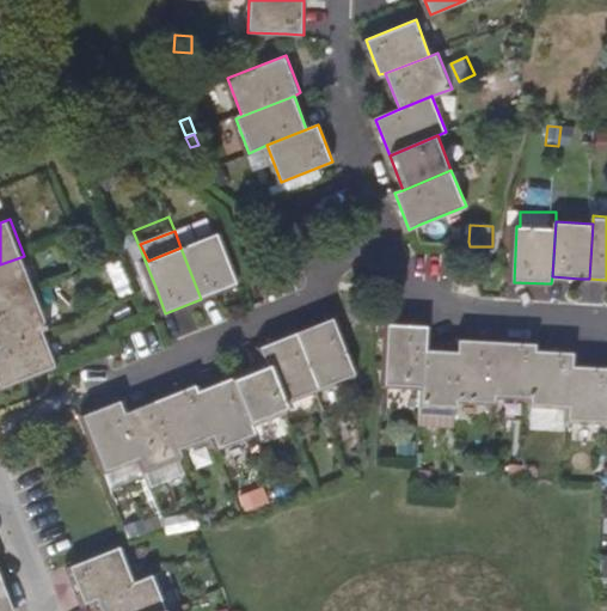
[(237,285),(218,233),(181,248),(201,299),(237,285)]
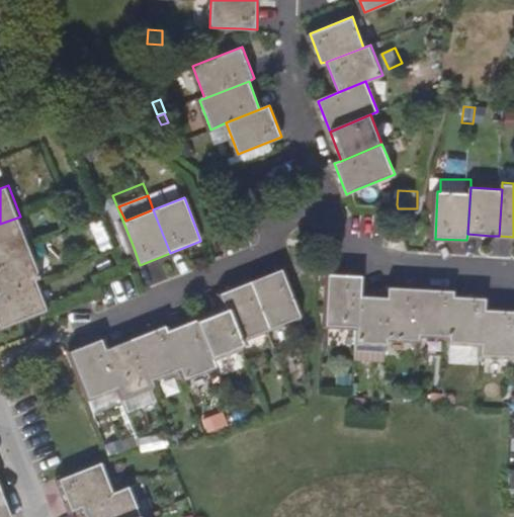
[(0,224),(0,258),(32,246),(20,217),(0,224)]
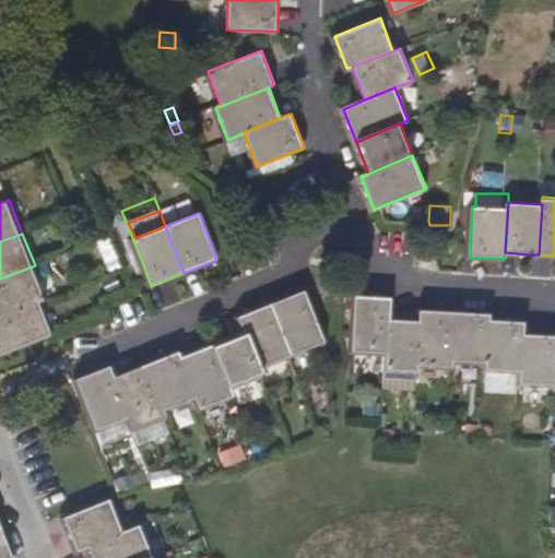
[(0,279),(0,316),(40,300),(47,298),(35,265),(0,279)]
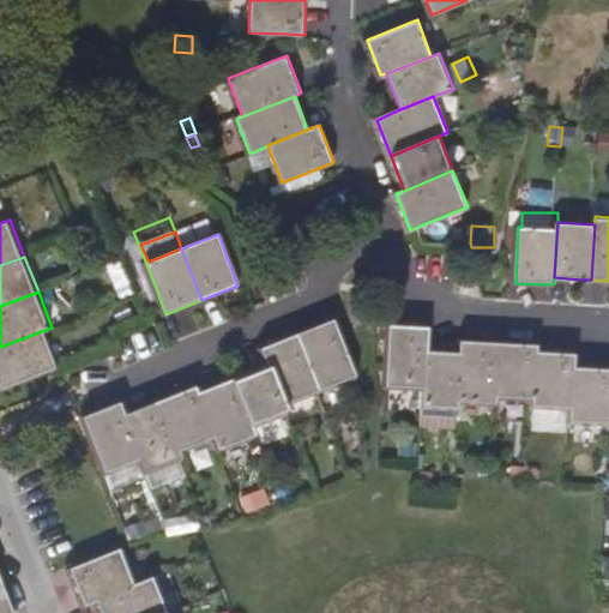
[(356,376),(332,317),(297,331),(320,390),(356,376)]
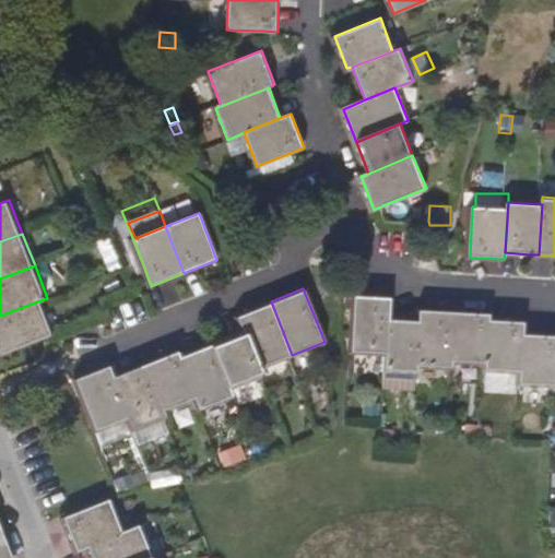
[(390,297),(355,296),(352,351),(387,353),(389,313),(390,297)]
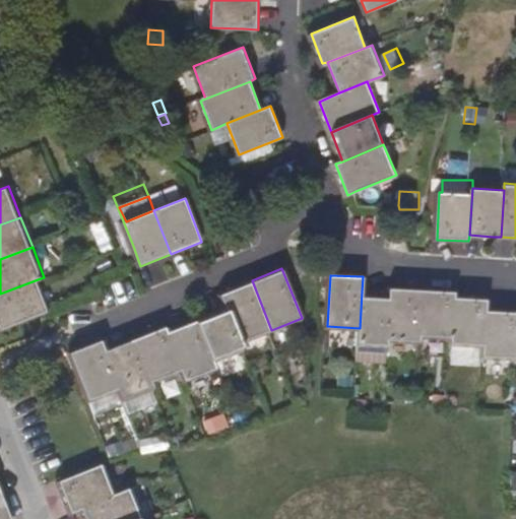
[(0,329),(49,311),(38,279),(0,294),(0,329)]
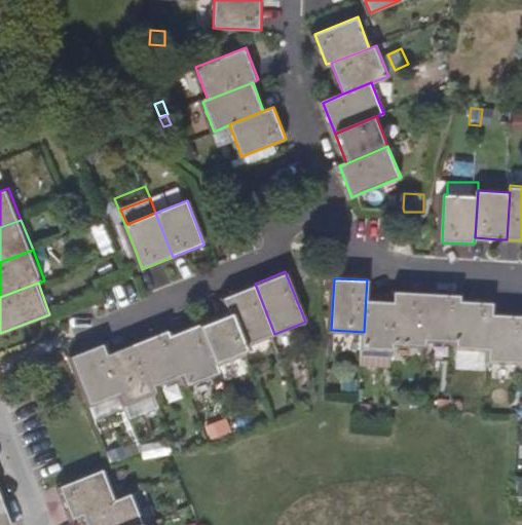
[(223,296),(228,310),(244,346),(274,334),(255,284),(223,296)]
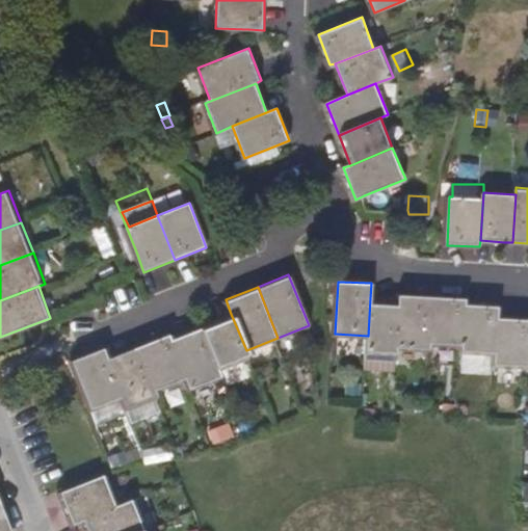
[(401,293),(400,299),(398,347),(430,348),(431,343),(433,295),(401,293)]
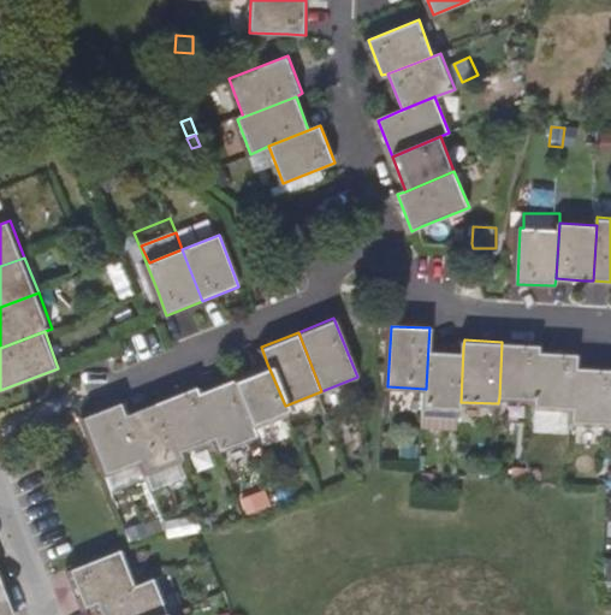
[(538,344),(502,342),(499,397),(535,401),(538,352),(538,344)]
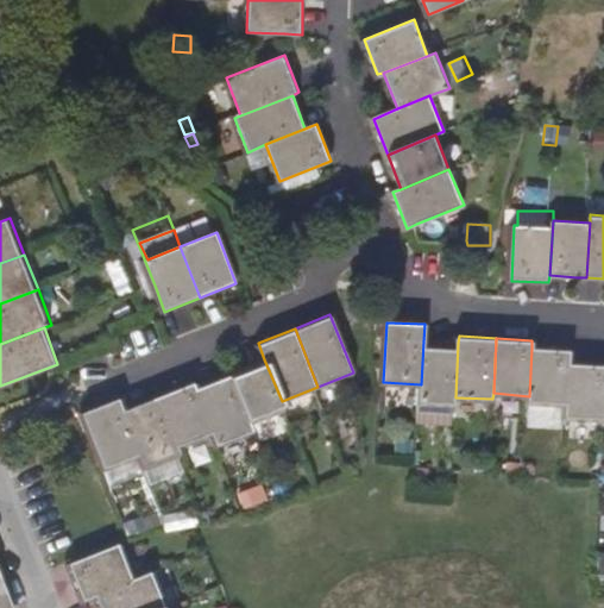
[(458,343),(423,342),(421,384),(420,403),(455,405),(455,397),(458,343)]
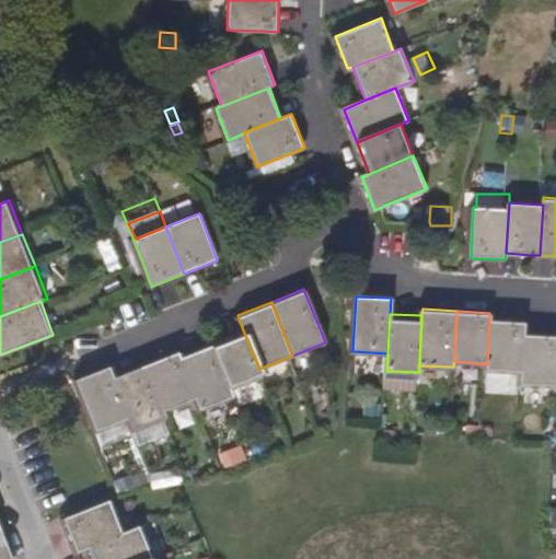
[(522,372),(524,334),(525,322),(489,319),(487,364),(487,370),(522,372)]
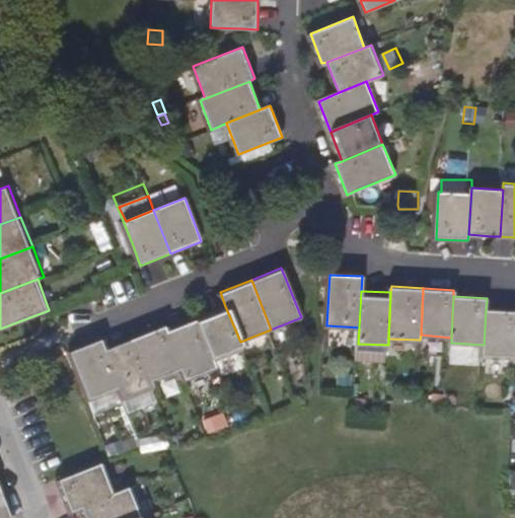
[(225,306),(197,317),(214,361),(243,349),(240,342),(225,306)]
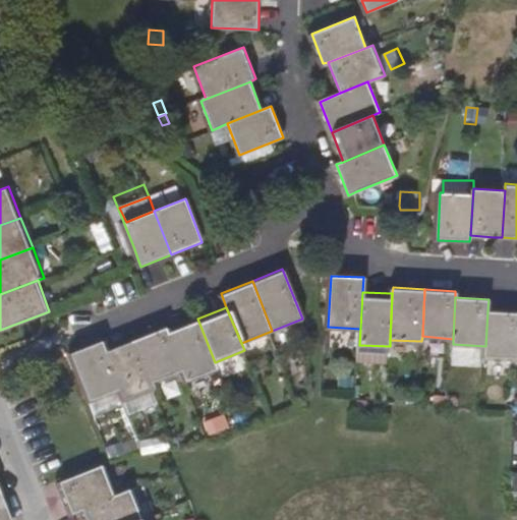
[(516,311),(487,310),(485,346),(485,356),(516,358),(516,311)]
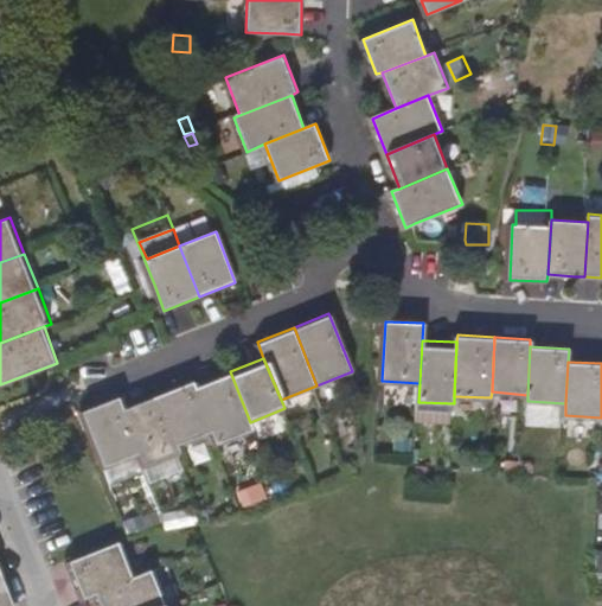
[(254,431),(250,422),(230,371),(196,386),(213,431),(218,444),(254,431)]
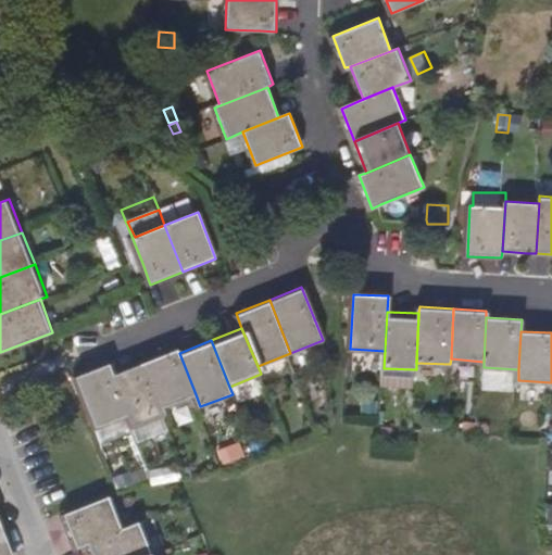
[(177,349),(147,361),(164,407),(196,394),(179,353),(177,349)]
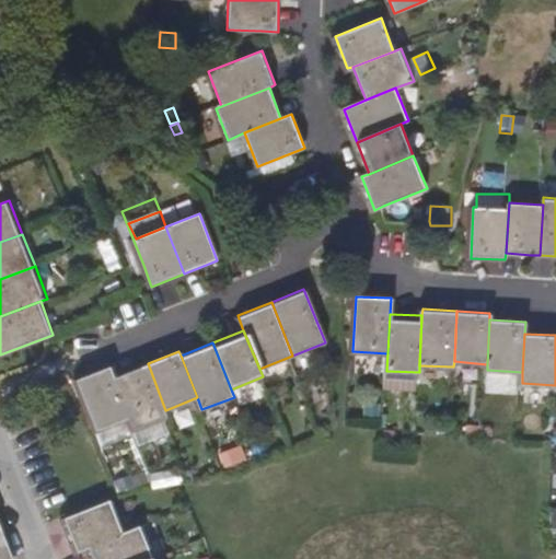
[(148,363),(115,376),(130,418),(135,430),(169,417),(165,410),(148,363)]
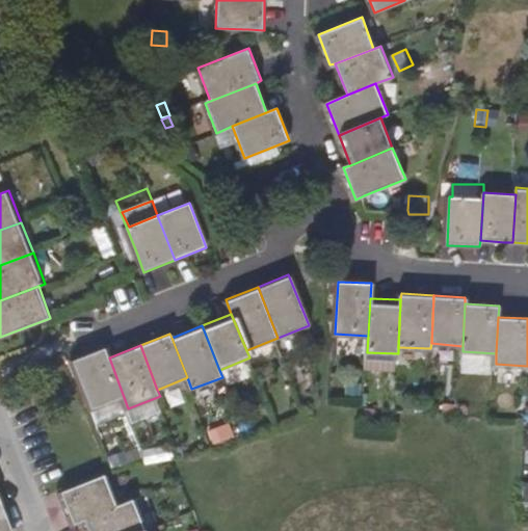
[(73,360),(93,409),(124,397),(109,357),(104,346),(73,360)]
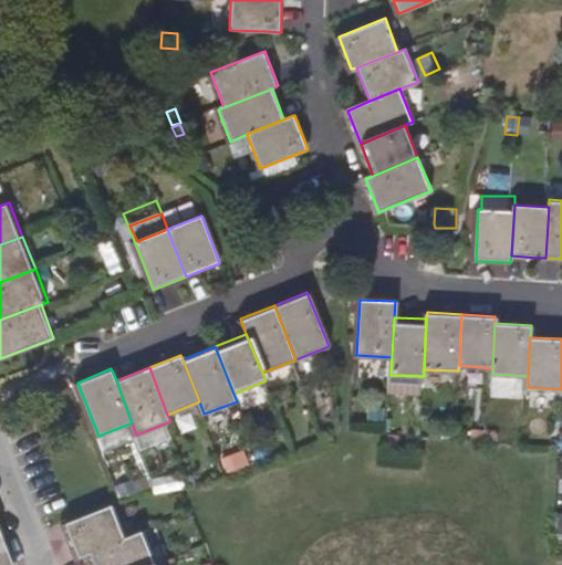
[(486,431),(475,430),(475,438),(486,440),(486,431)]
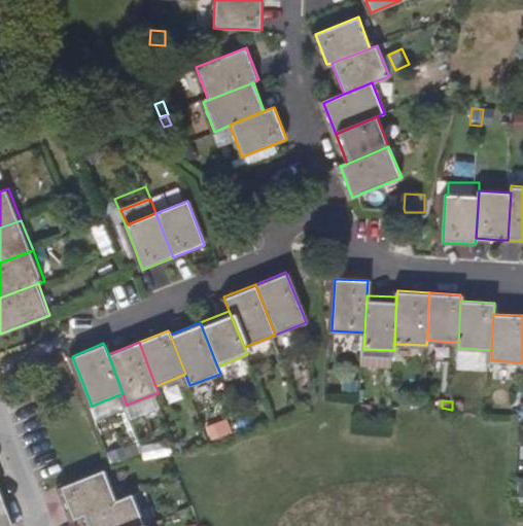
[(374,408),(362,407),(361,419),(373,420),(374,408)]
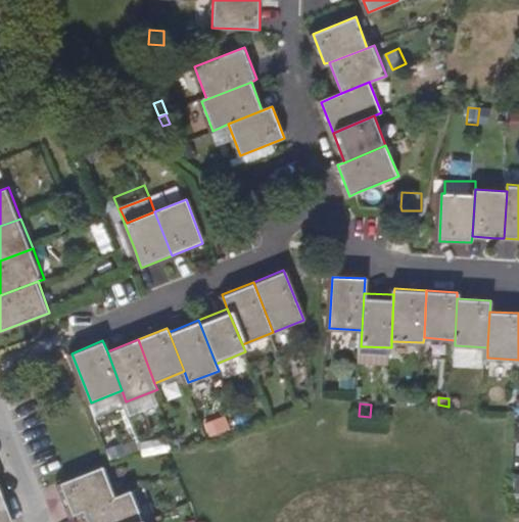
[(73,515),(83,511),(114,497),(103,467),(59,483),(73,515)]
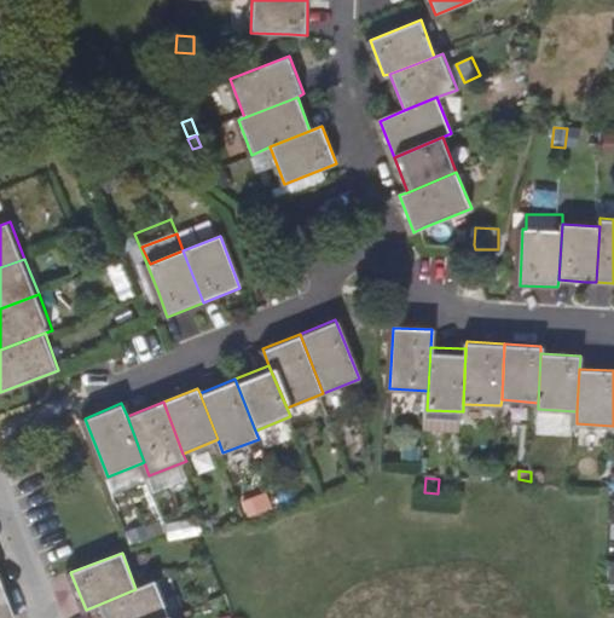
[(156,582),(135,589),(98,605),(103,617),(168,617),(169,617),(156,582)]
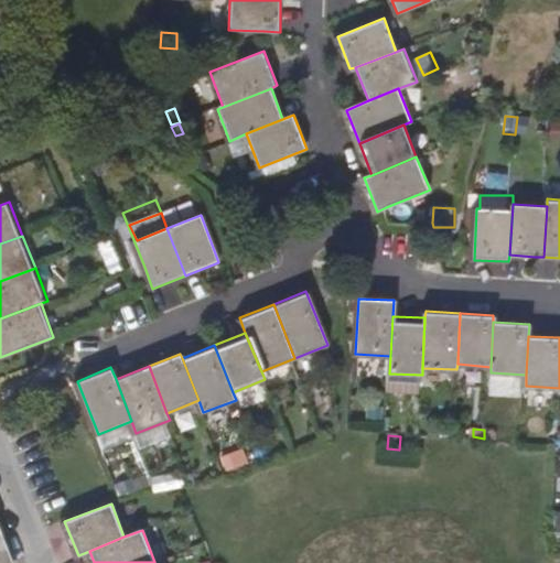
[(13,562),(2,532),(0,532),(0,562),(13,562)]
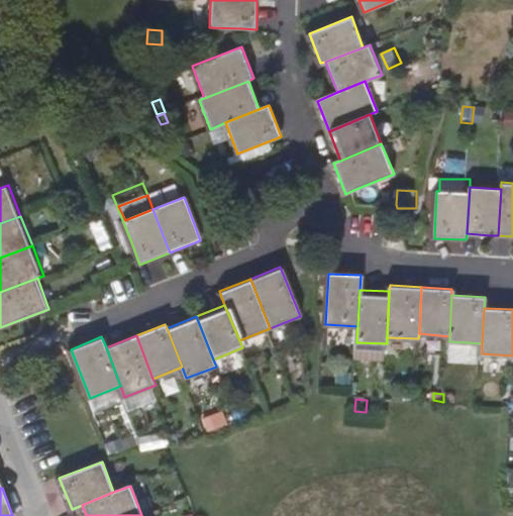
All buildings are outlined.
